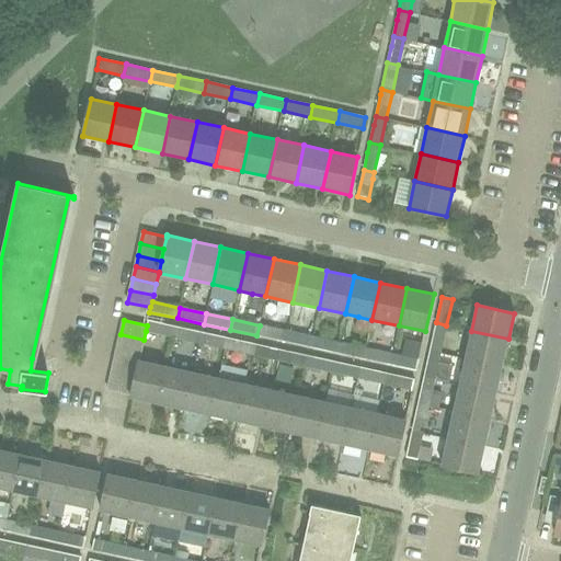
[(146,331),(173,338),(175,327),(148,321),(147,325),(146,331)]
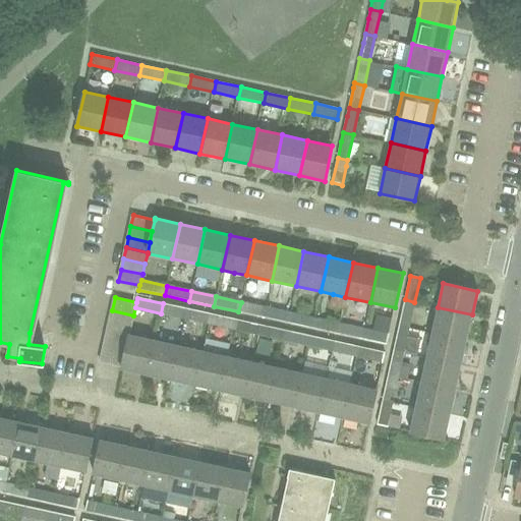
[(405,299),(399,325),(409,327),(414,302),(405,299)]
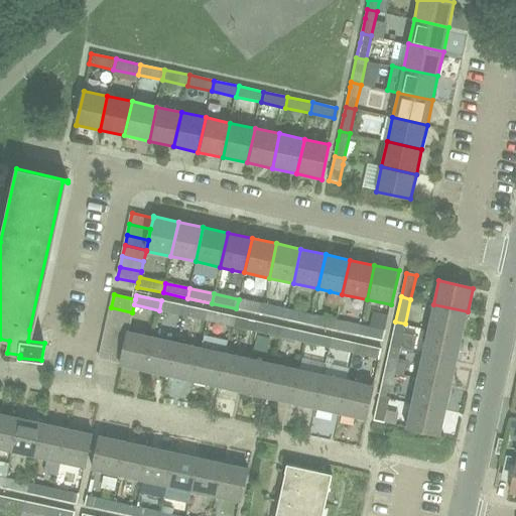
[(239,299),(236,308),(261,314),(263,304),(239,299)]
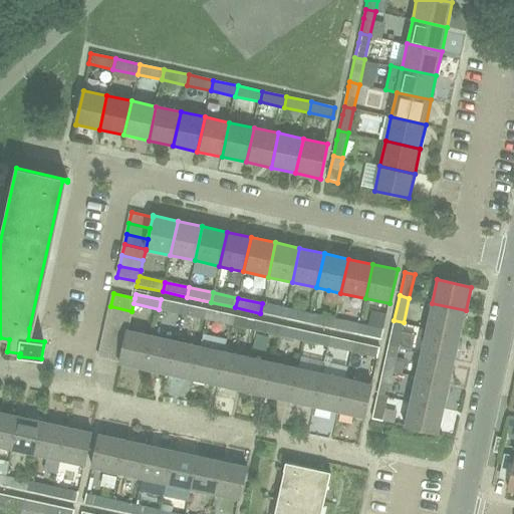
[(185,304),(161,299),(159,309),(183,314),(185,304)]
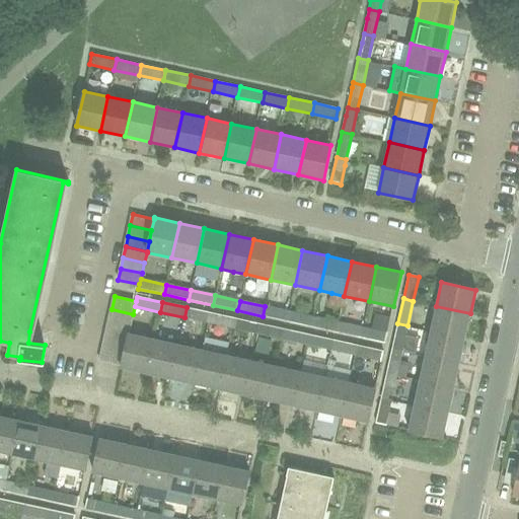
[(287,321),(289,311),(265,306),(263,316),(287,321)]
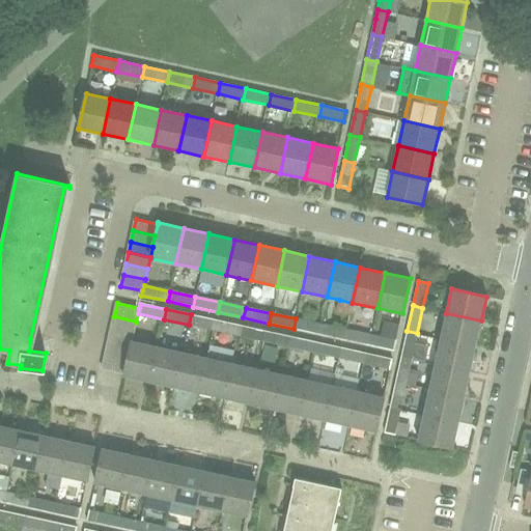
[(476,346),(481,320),(446,313),(441,338),(476,346)]
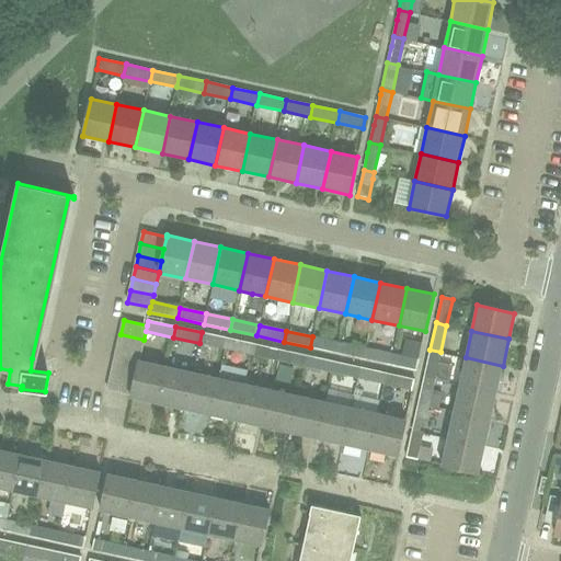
[(199,343),(226,348),(228,339),(202,332),(199,343)]
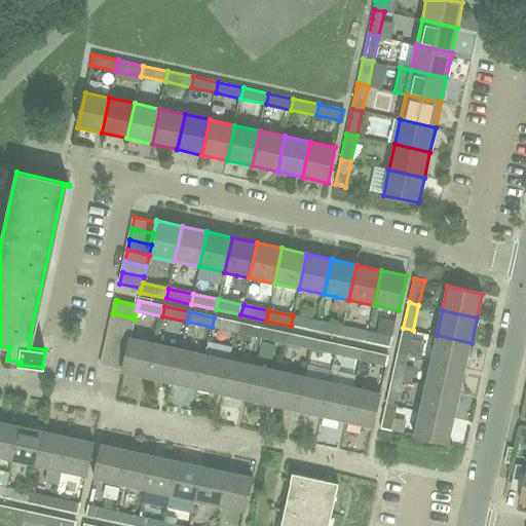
[(135,318),(113,313),(111,324),(133,329),(135,318)]
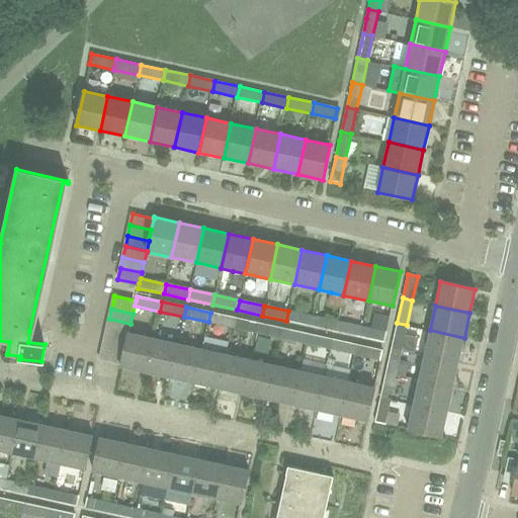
[(311,327),(313,317),(288,311),(286,321),(311,327)]
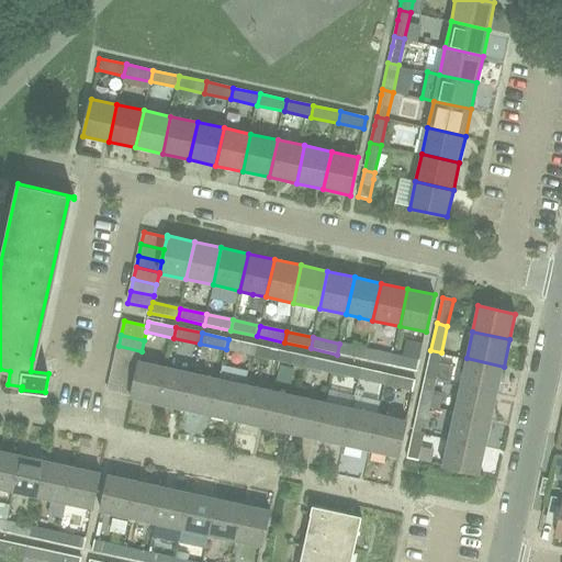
[(256,345),(228,339),(226,349),(253,356),(256,345)]
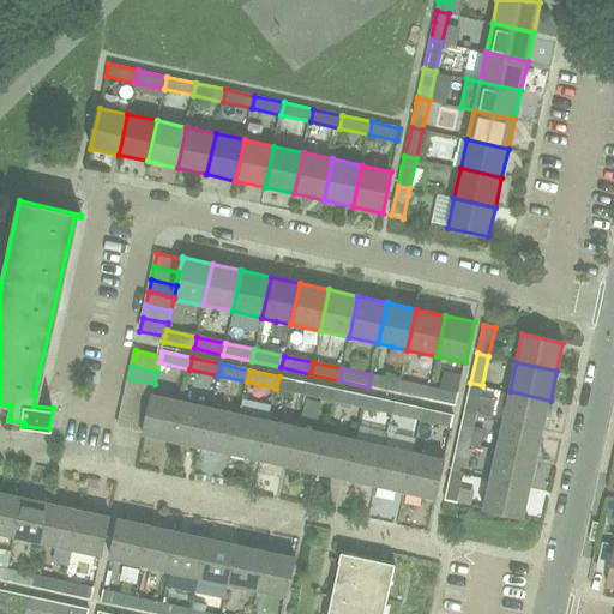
[(401,381),(371,375),(368,387),(398,393),(401,381)]
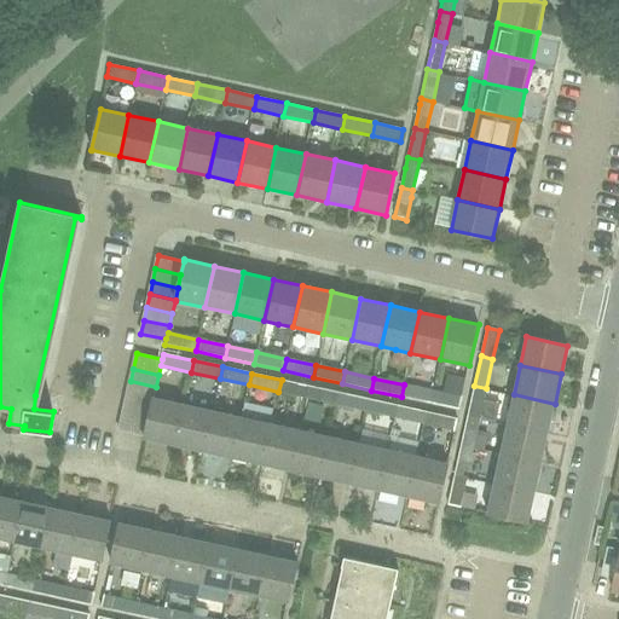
[(308,398),(311,386),(282,380),(278,392),(308,398)]
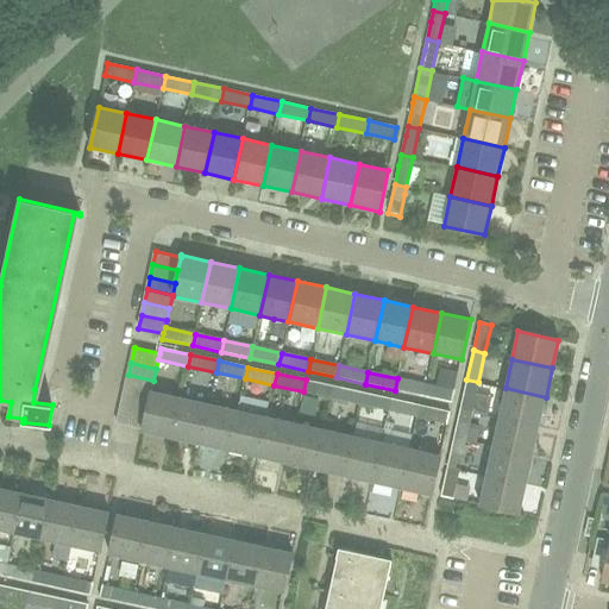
[(151,393),(151,391),(154,381),(129,375),(125,388),(151,393)]
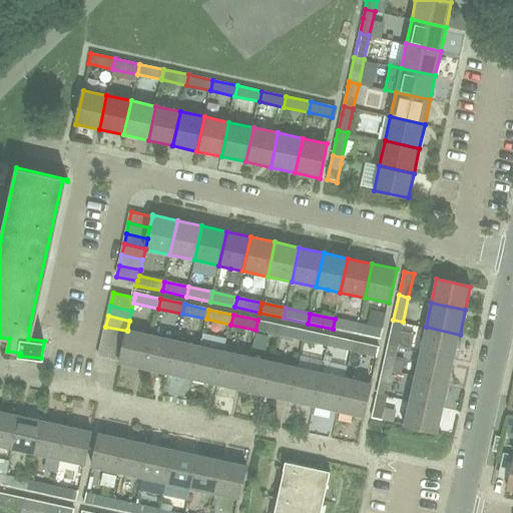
[(335,319),(333,329),(357,334),(359,324),(335,319)]
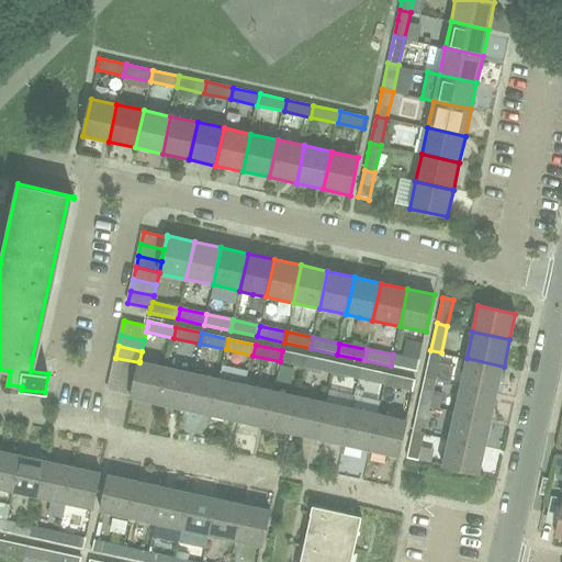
[(282,350),(280,361),(306,368),(308,357),(282,350)]
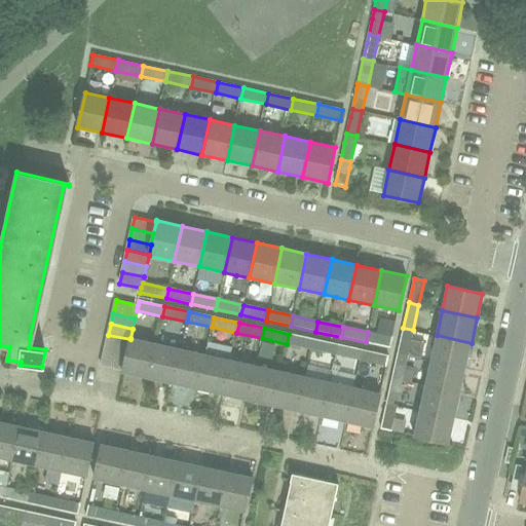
[(403,328),(398,353),(407,354),(421,359),(424,341),(411,338),(413,330),(403,328)]
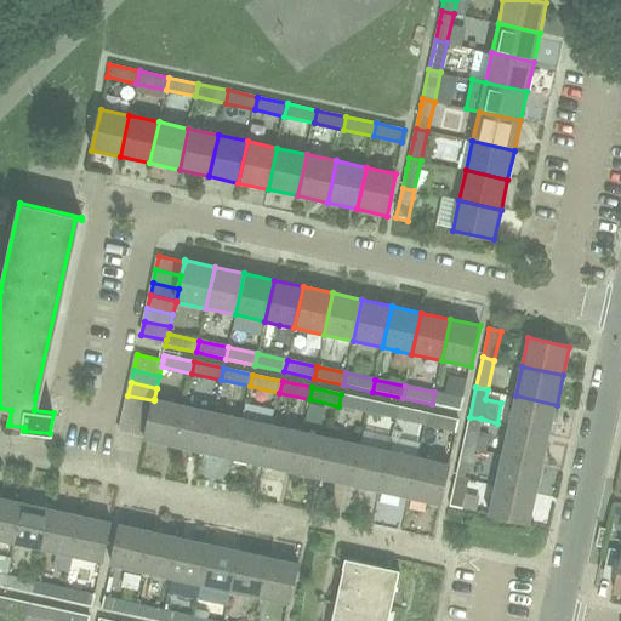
[(434,392),(432,404),(461,411),(463,399),(434,392)]
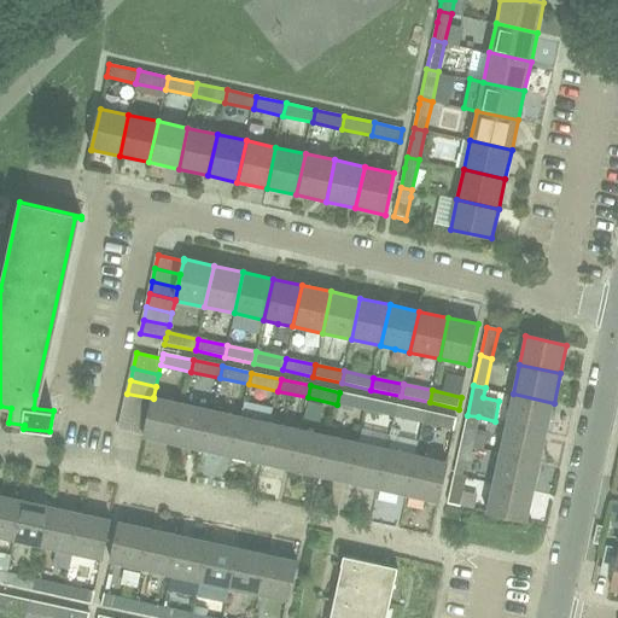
[(339,392),(337,404),(366,410),(368,398),(339,392)]
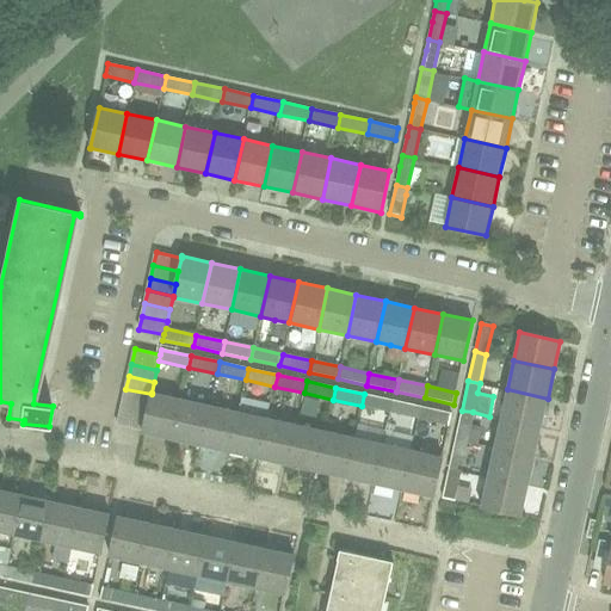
[(125,389),(123,401),(148,407),(152,394),(125,389)]
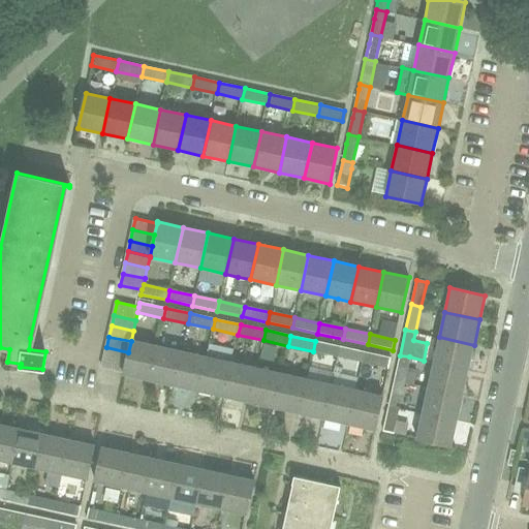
[(433,363),(468,370),(474,345),(439,337),(433,363)]
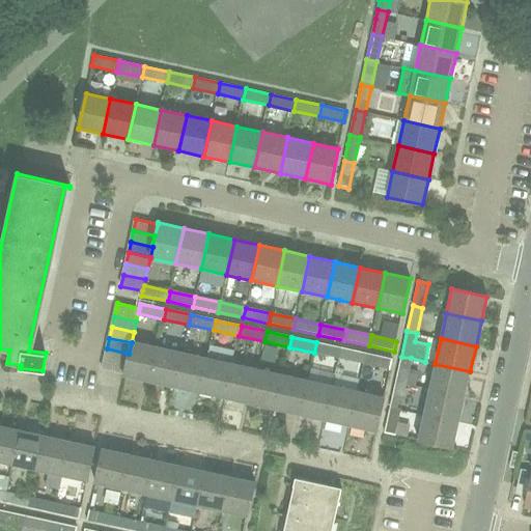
[(129,354),(127,364),(124,374),(123,376),(124,376),(150,383),(159,346),(132,341),(132,342),(129,354)]
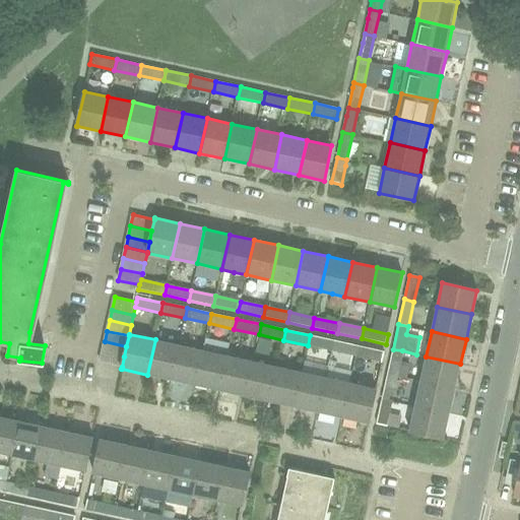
[(308,345),(332,350),(335,341),(310,335),(308,345)]
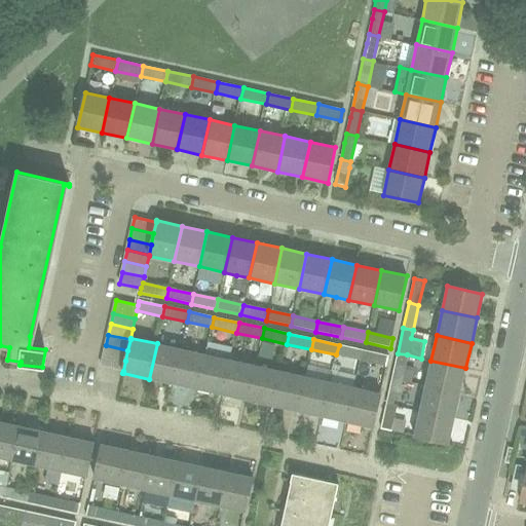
[(157,343),(149,379),(175,384),(182,349),(157,343)]
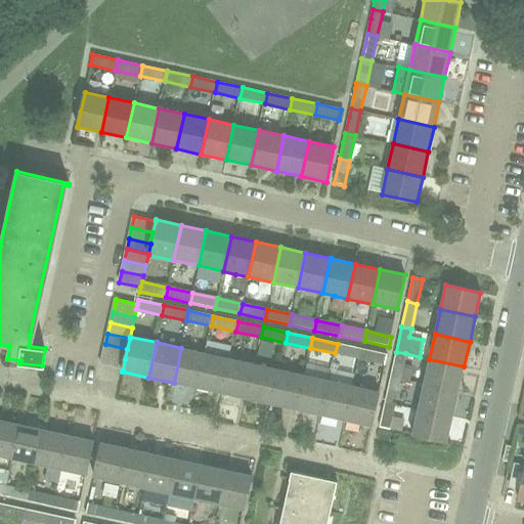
[(127,349),(105,344),(103,354),(125,359),(127,349)]
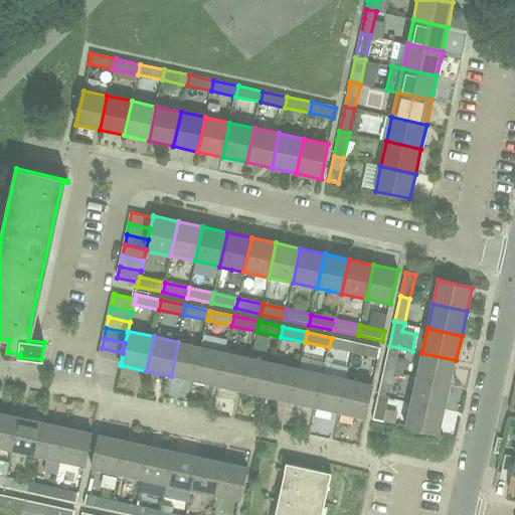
[(356,343),(332,338),(329,347),(354,353),(356,343)]
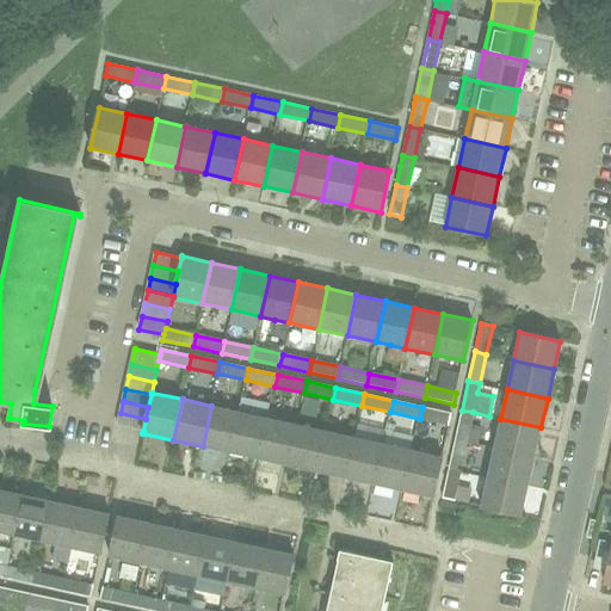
[(232,452),(240,412),(211,406),(203,446),(232,452)]
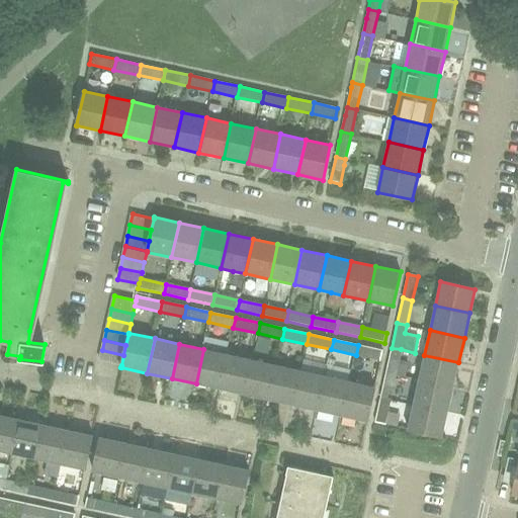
[(356,355),(380,360),(382,350),(358,345),(356,355)]
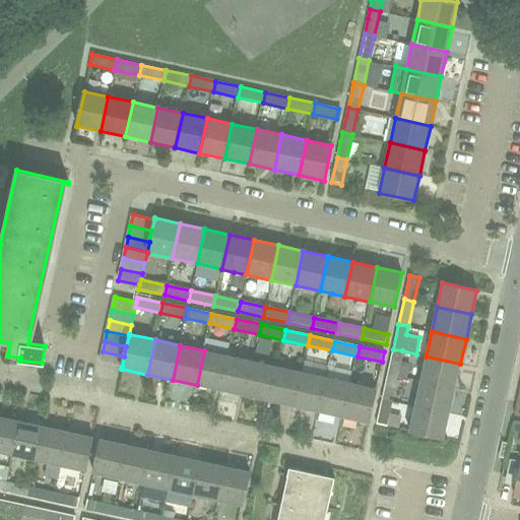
[(400,361),(402,350),(393,349),(387,374),(396,376),(400,361)]
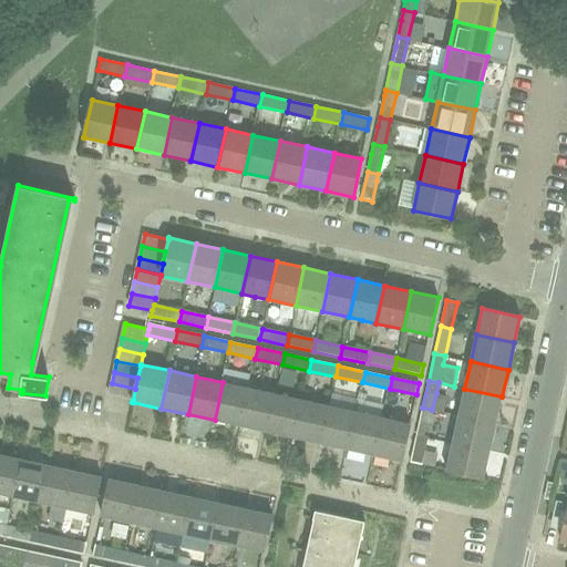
[(250,388),(223,382),(215,420),(241,426),(250,388)]
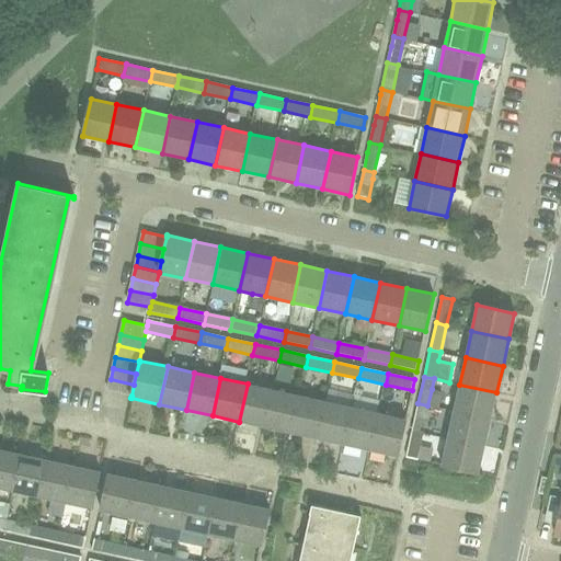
[(111,379),(109,390),(132,396),(134,385),(111,379)]
